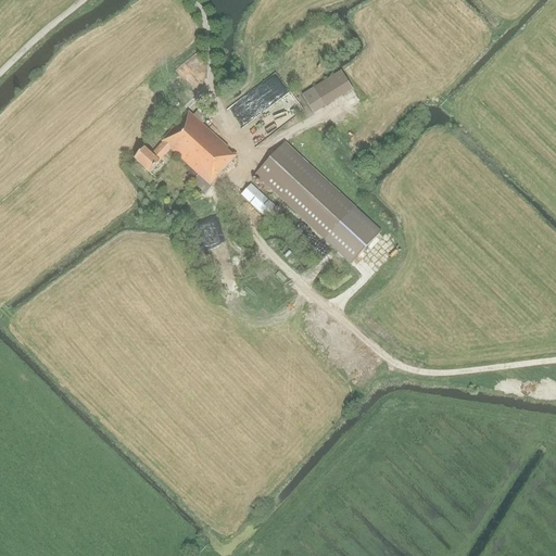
[(303,95),(315,114),(353,91),(341,72),(303,95)]
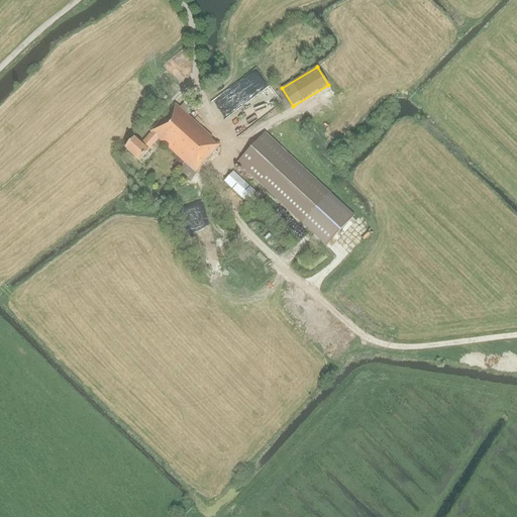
[(193,111),(184,103),(180,108),(175,104),(150,132),(151,133),(141,144),(134,138),(125,148),(139,162),(148,151),(159,139),(185,163),(179,170),(192,181),(197,174),(196,173),(220,144),(217,142),(216,143),(212,138),(212,137),(188,116),(193,111)]
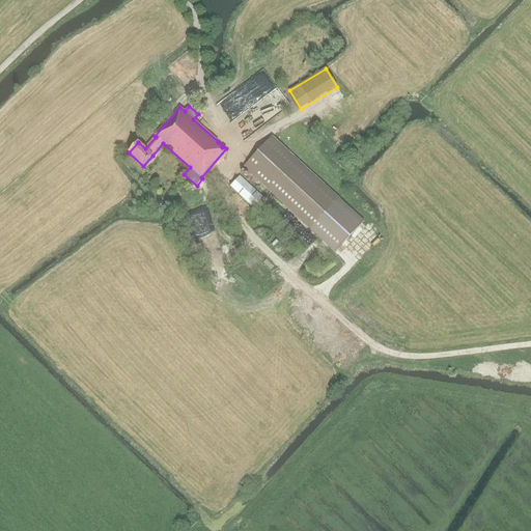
[(244,167),(337,251),(365,220),(273,136),(244,167)]
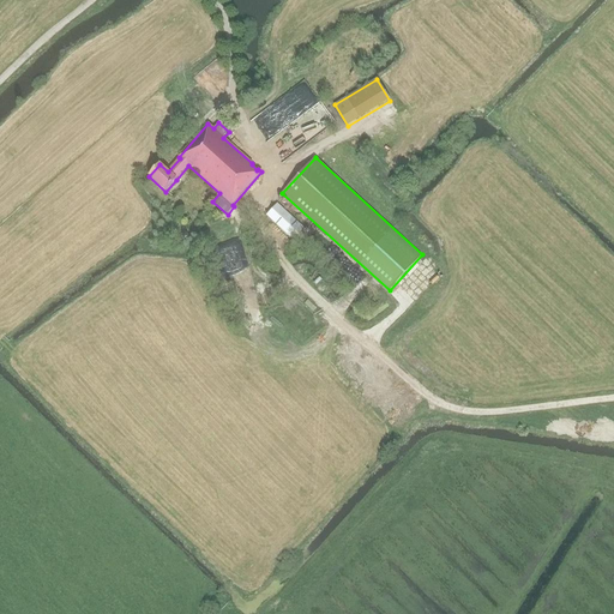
[(218,194),(212,188),(205,196),(212,202),(218,194)]
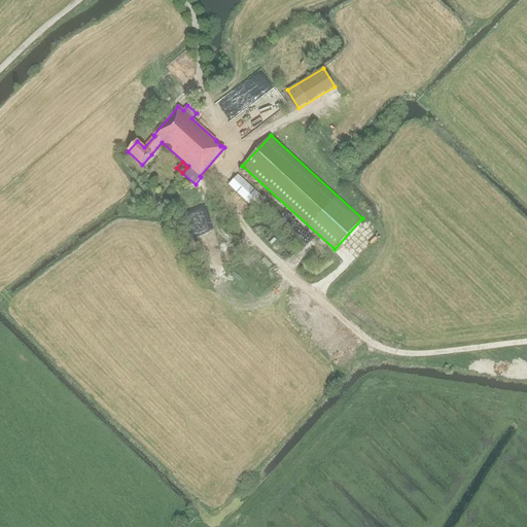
[(252,206),(260,197),(238,175),(229,184),(252,206)]
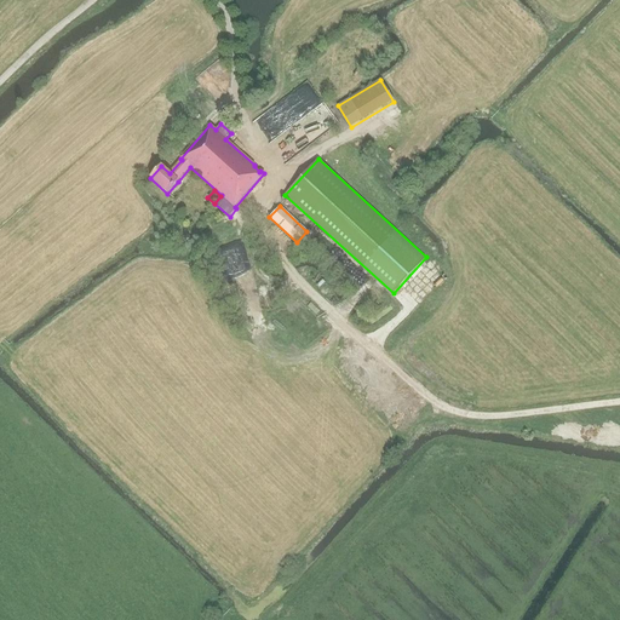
[(184,245),(191,239),(188,234),(181,239),(184,245)]
